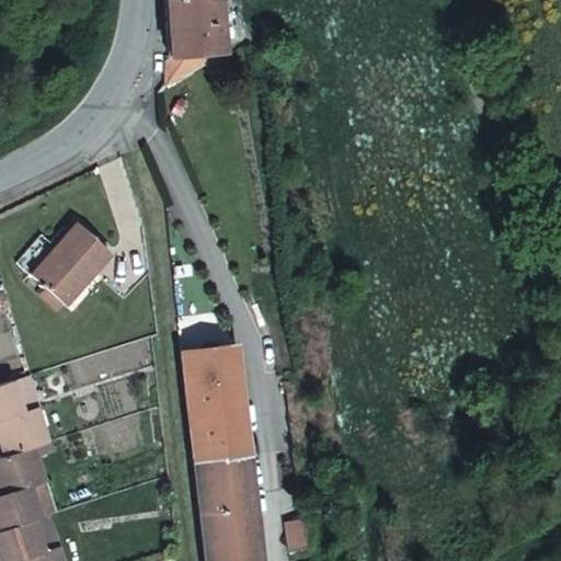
[(160,88),(247,42),(237,0),(163,0),(167,58),(162,63),(160,88)]
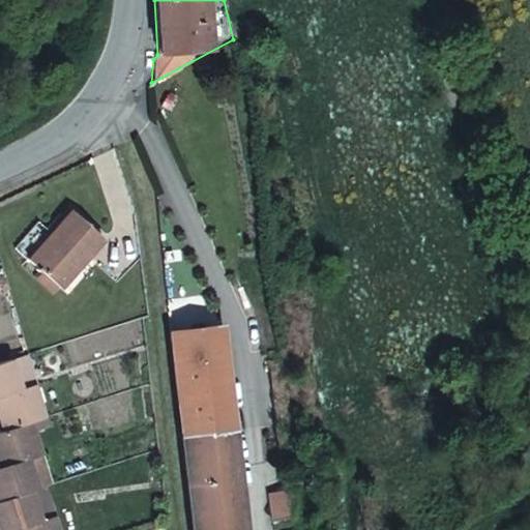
[(69,212),(27,259),(56,287),(99,240),(69,212)]
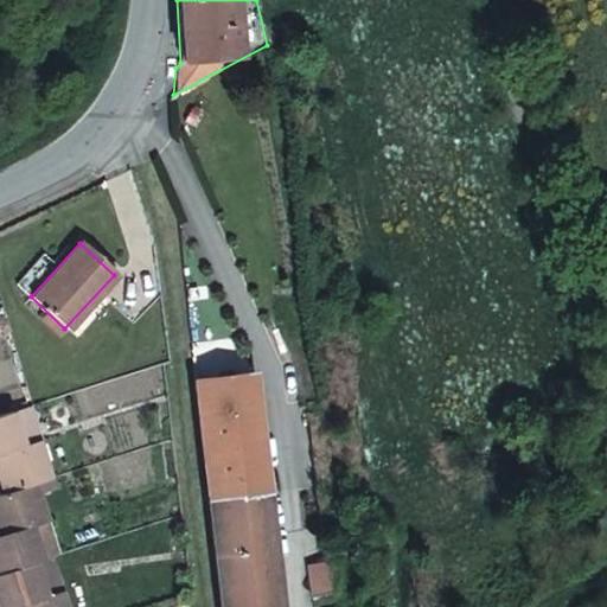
[(195,382),(222,606),(285,606),(256,371),(195,382)]
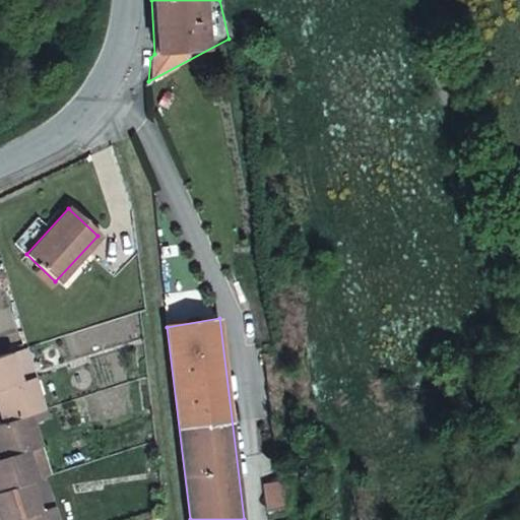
[(0,414),(2,423),(29,413),(41,410),(31,378),(19,382),(10,352),(0,355),(0,414)]
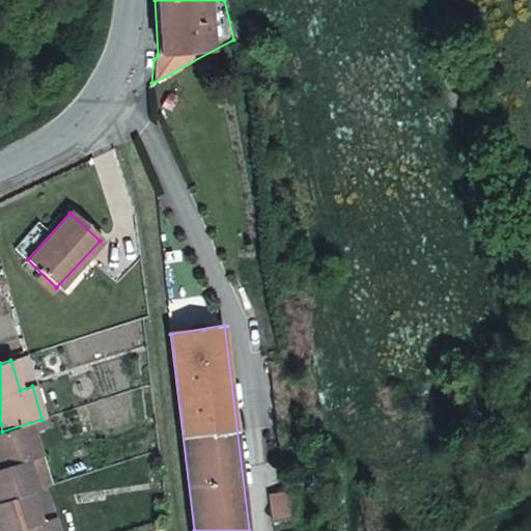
[(30,422),(2,431),(0,432),(0,501),(30,492),(35,490),(26,458),(39,454),(30,422)]
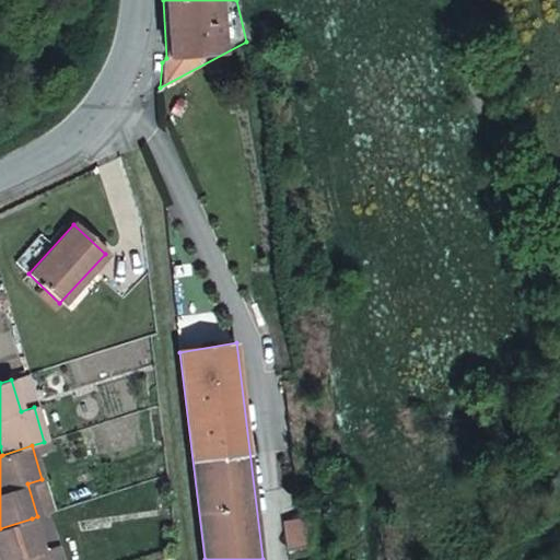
[(0,559),(59,559),(55,545),(41,550),(32,518),(0,528),(0,559)]
